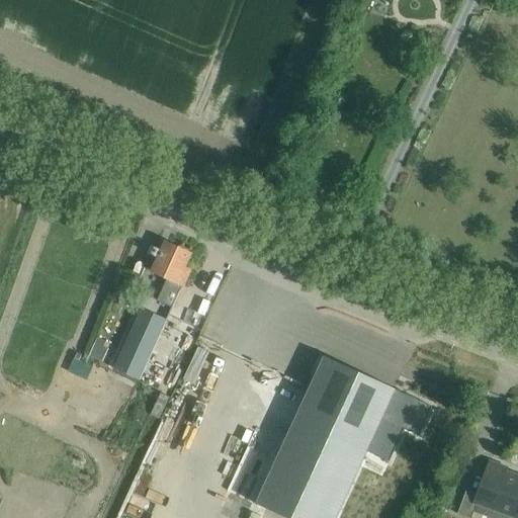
[(162,255),(154,272),(169,279),(159,304),(172,310),(183,286),(190,271),(184,269),(185,267),(190,255),(167,244),(162,255)]
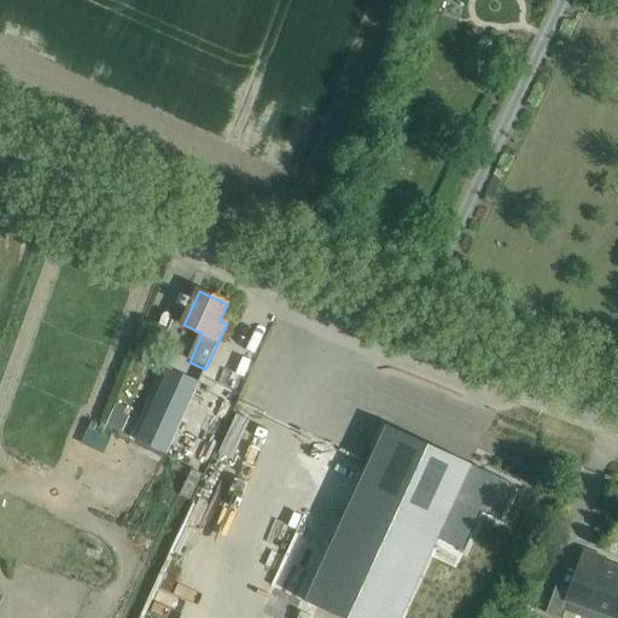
[(153,407),(186,420),(203,380),(172,366),(153,407)]
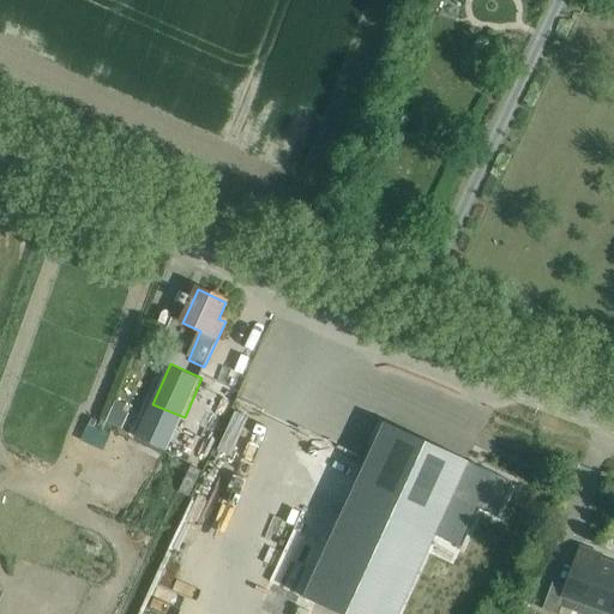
[(84,437),(108,447),(115,431),(91,420),(84,437)]
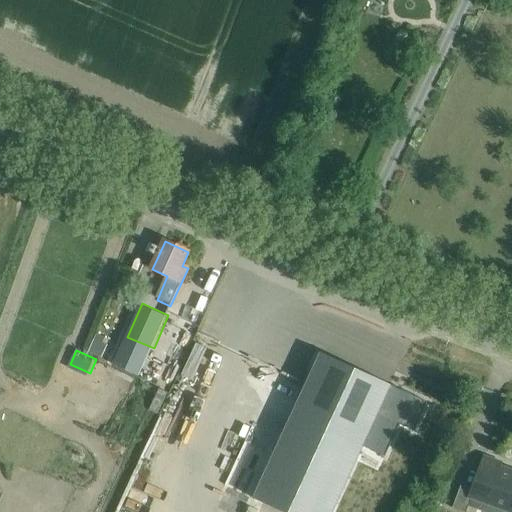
[(321,354),(256,499),(282,511),(332,511),(391,386),(321,354)]
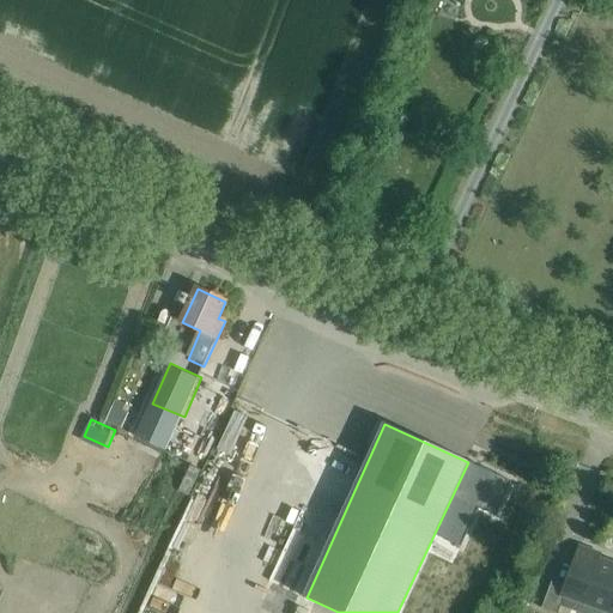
[(553,580),(542,610),(553,612),(558,612),(564,598),(592,607),(589,612),(612,612),(612,564),(599,559),(600,554),(581,547),(566,584),(553,580)]
